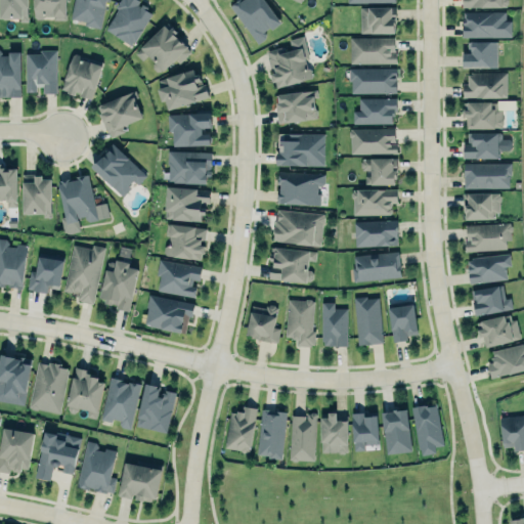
[(0,0),(0,15),(1,16),(2,17),(7,18),(9,16),(18,15),(19,20),(27,20),(27,5),(28,5),(28,0),(0,0)]
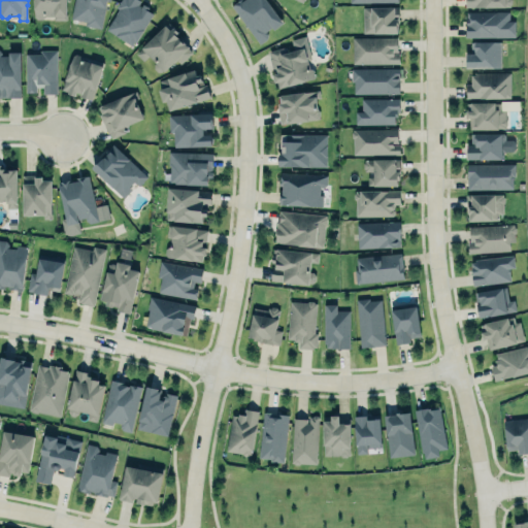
[(65,19),(65,0),(34,0),(34,14),(36,18),(65,19)]
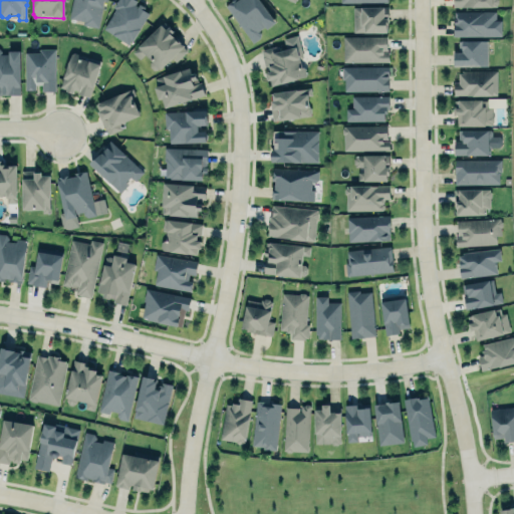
[(71,0),(69,18),(83,21),(82,25),(99,28),(104,0),(71,0)]
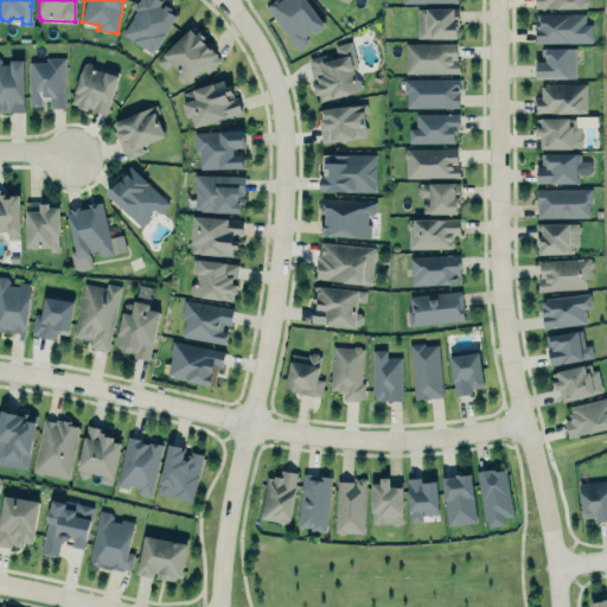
[(136,8),(133,6),(136,0),(159,0),(158,2),(161,5),(164,1),(179,11),(155,48),(153,46),(149,51),(121,32),(136,8)]
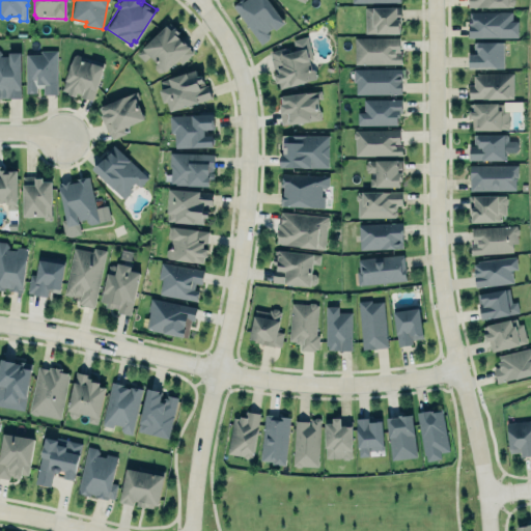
[(231,4),(236,0),(271,0),(285,22),(277,28),(272,24),(267,30),(272,38),(259,47),(231,4)]
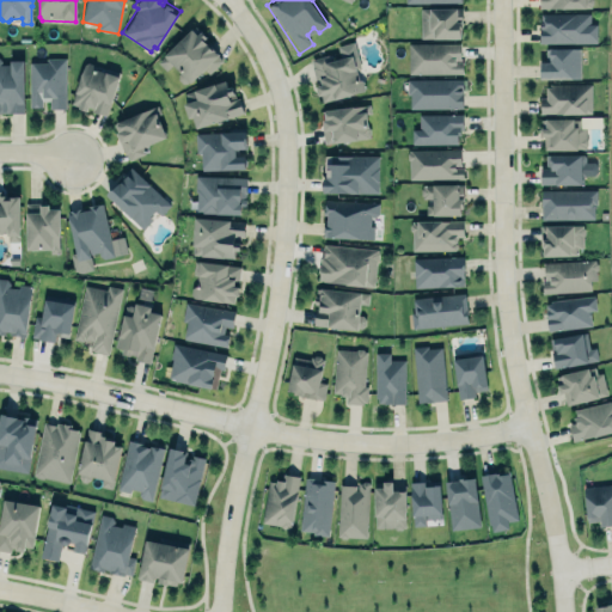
[(461,8),(420,8),(420,38),(461,38),(461,8)]
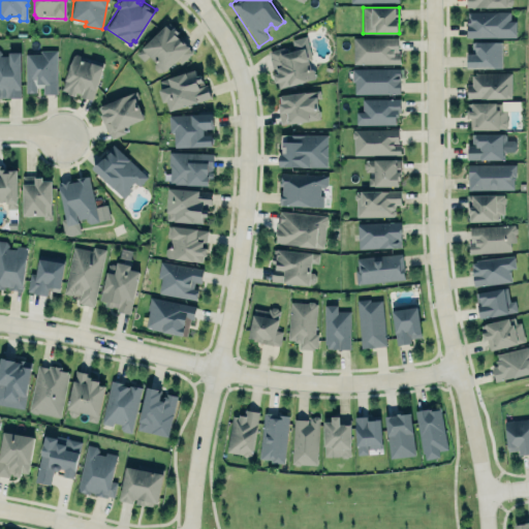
[(465,36),(516,36),(516,19),(509,19),(509,10),(467,10),(468,23),(465,23),(465,36)]
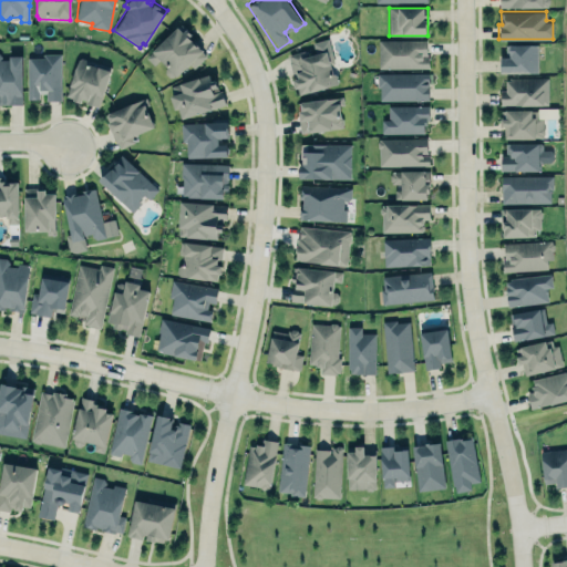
[(150,49),(177,24),(203,53),(174,78),(150,49)]
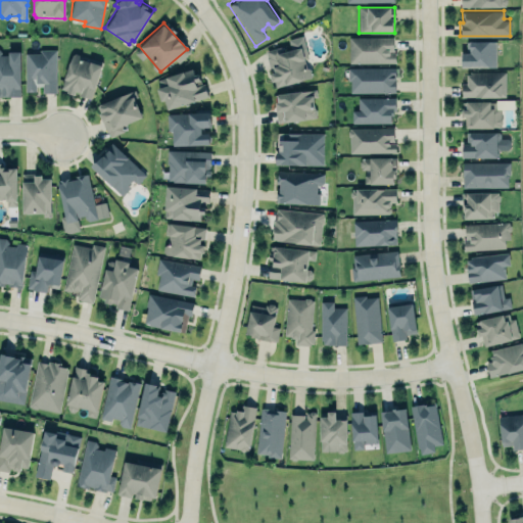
[(393,35),(348,36),(348,62),(395,61),(395,51),(393,51),(393,35)]
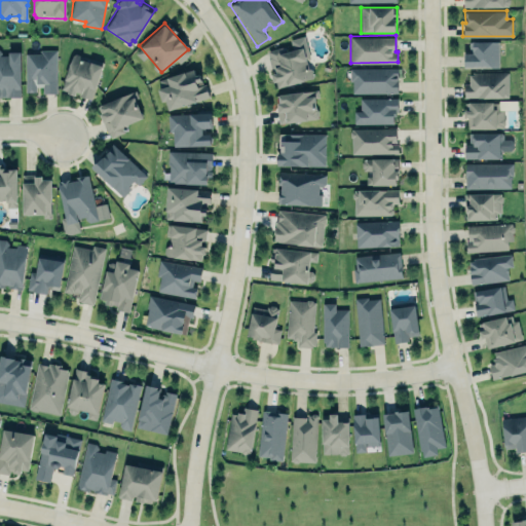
[(498,40),(498,66),(463,66),(463,50),(468,50),(468,40),(498,40)]
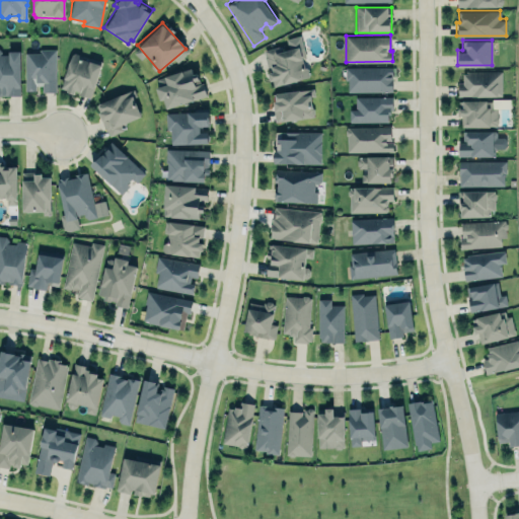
[(264,49),(278,45),(279,50),(299,45),(299,46),(302,45),(305,57),(302,58),(304,65),(307,66),(308,68),(309,71),(308,75),(274,83),(272,77),(270,78),(268,70),(265,56),(265,55),(264,49)]
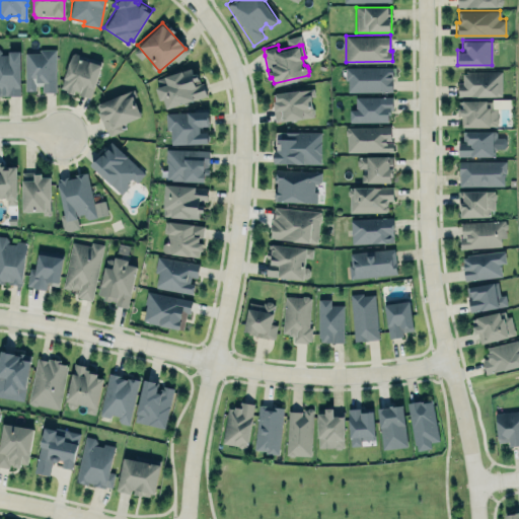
[(24,52),(39,52),(39,48),(55,48),(56,90),(48,89),(41,90),(41,84),(34,84),(34,89),(24,89),(24,52)]
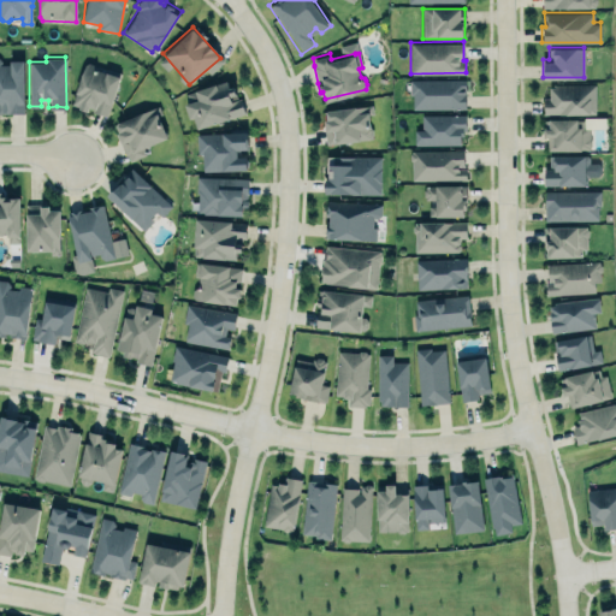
[(0,112),(24,112),(23,58),(10,58),(10,64),(0,64),(0,112)]
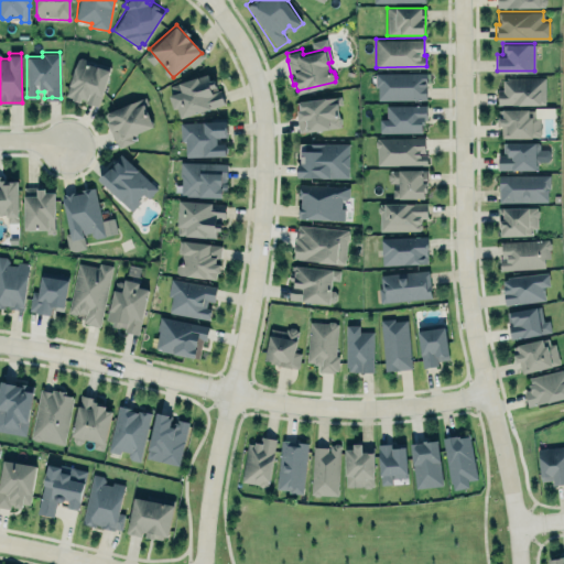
[(96,104),(100,93),(101,93),(109,68),(96,64),(96,65),(86,62),(87,60),(86,58),(80,56),(77,57),(68,83),(69,83),(66,93),(73,95),(72,97),(78,99),(80,95),(86,97),(85,100),(96,104)]
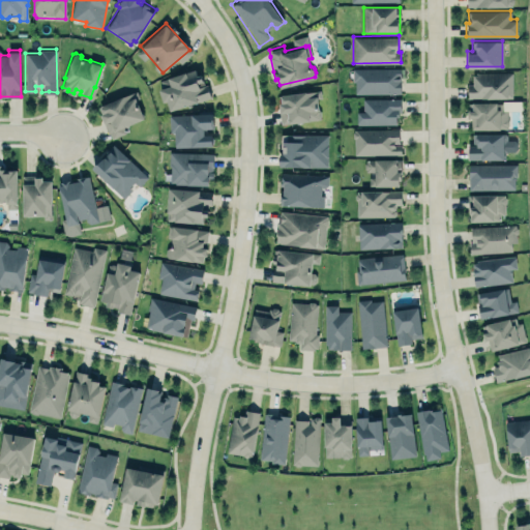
[(209,98),(200,68),(167,78),(170,86),(158,89),(163,104),(167,101),(169,111),(209,98)]
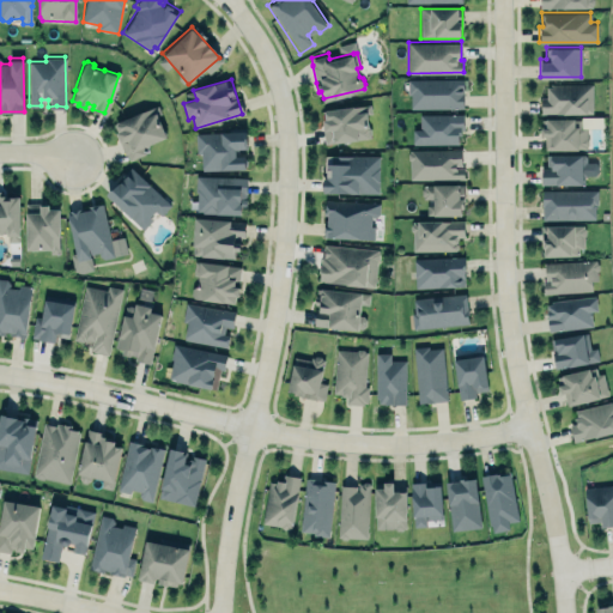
[(463,80),(410,79),(408,108),(463,109),(463,80)]
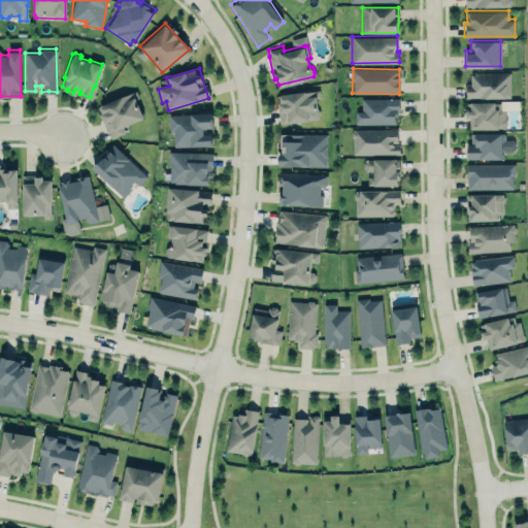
[(509,72),(470,73),(470,84),(465,84),(465,98),(510,98),(509,72)]
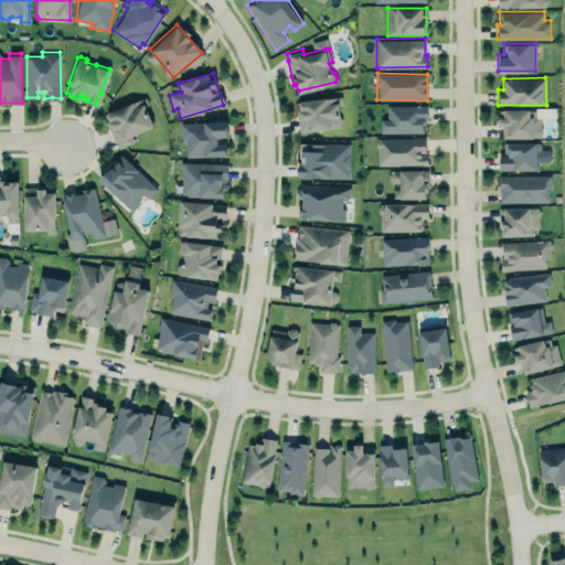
[(298,131),(341,126),(341,123),(342,121),(342,116),(340,115),(339,104),(342,104),(341,93),(296,98),(298,131)]
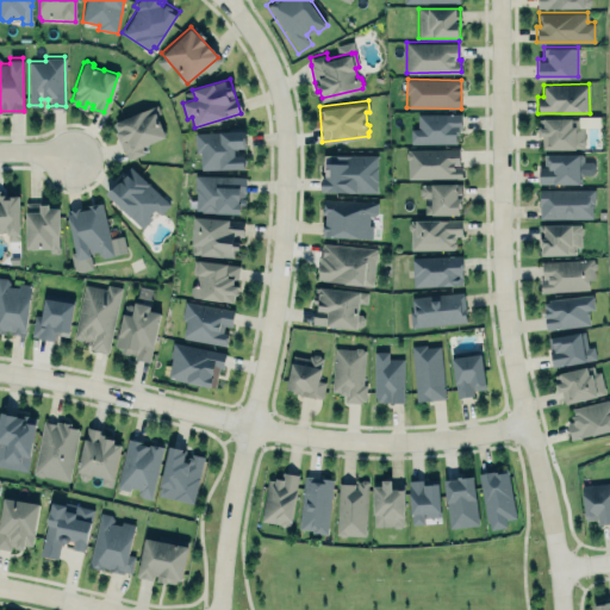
[(123,153),(125,151),(128,159),(144,151),(141,144),(165,135),(156,113),(161,112),(156,103),(116,119),(117,120),(113,122),(116,129),(114,129),(118,137),(117,138),(123,153)]
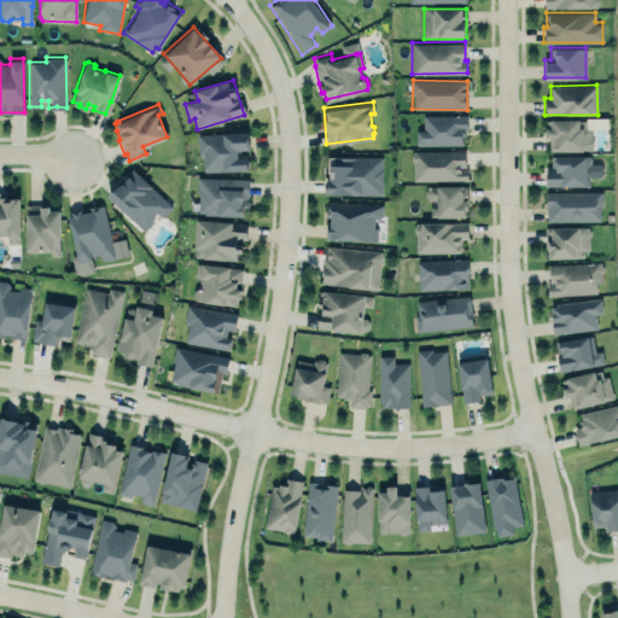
[(423,114),(468,112),(468,129),(465,129),(465,135),(462,135),(462,145),(415,145),(414,128),(423,128),(423,114)]
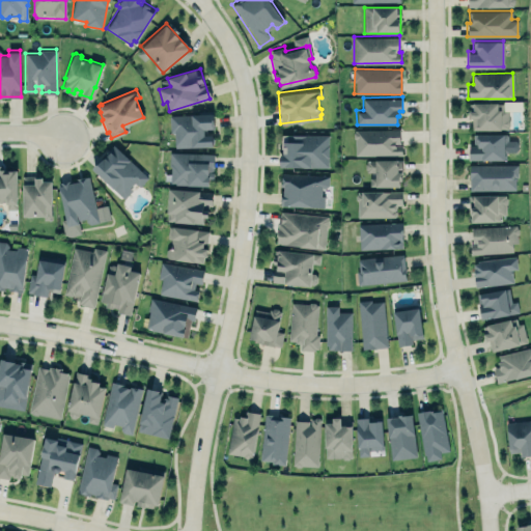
[(506,104),(470,103),(469,130),(506,130),(506,104)]
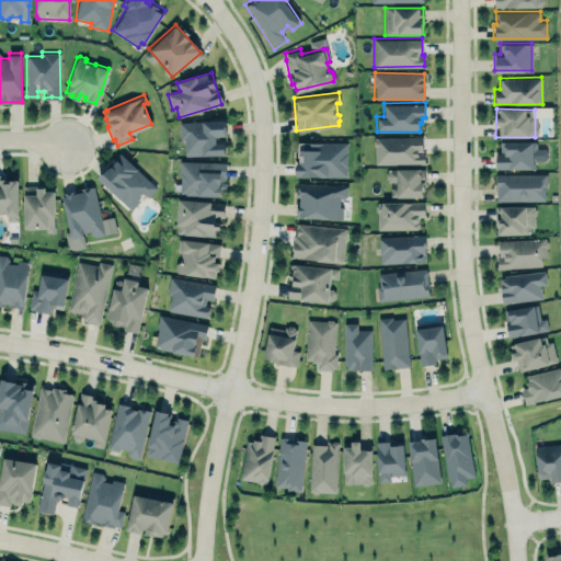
[(179,121),(180,139),(183,139),(184,156),(225,153),(224,140),(215,140),(215,134),(225,134),(224,118),(179,121)]
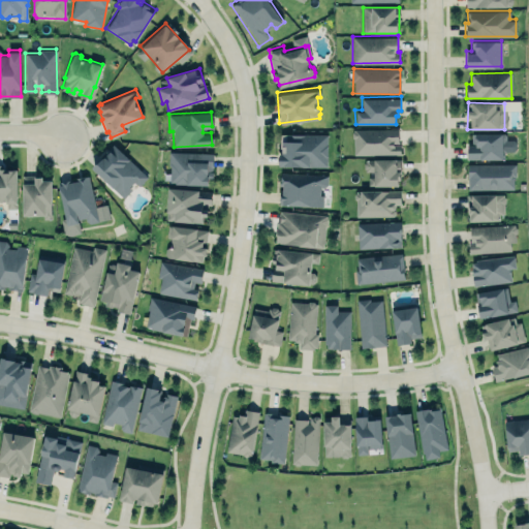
[(398,127),(353,128),(353,129),(351,130),(351,135),(353,136),(353,153),(400,153),(400,144),(394,144),(394,141),(398,141),(398,127)]
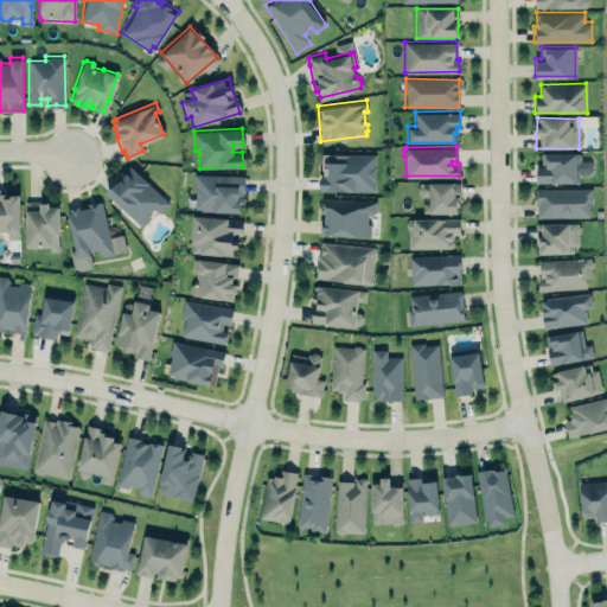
[(590,173),(590,161),(581,161),(580,152),(537,154),(538,184),(577,183),(577,174),(590,173)]
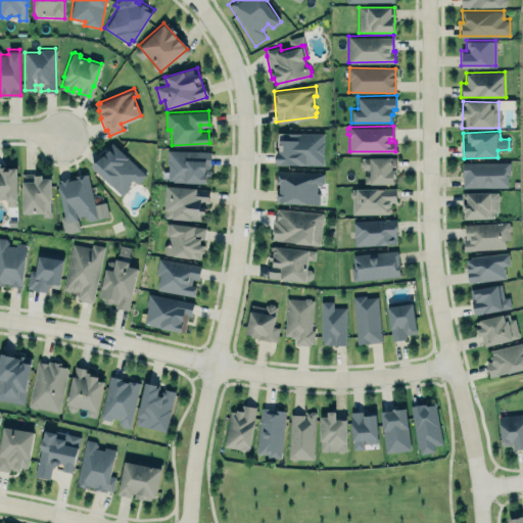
[(323,133),(276,133),(276,164),(323,165),(323,133)]
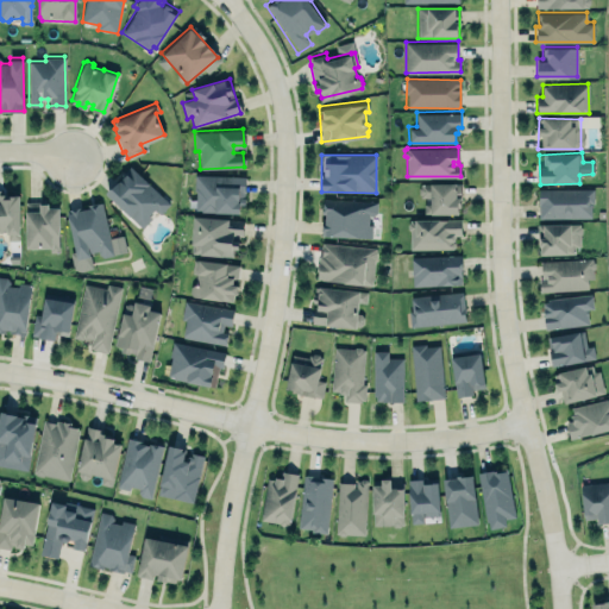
[(130,165),(169,202),(159,213),(154,208),(149,214),(152,218),(142,227),(105,190),(110,184),(111,186),(130,165)]
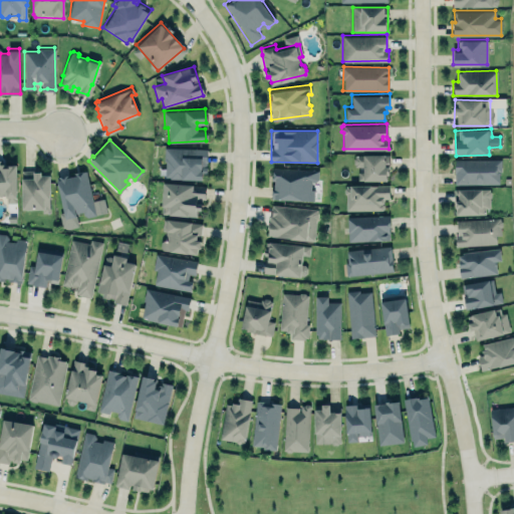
[(164,179),(206,180),(206,149),(165,148),(164,179)]
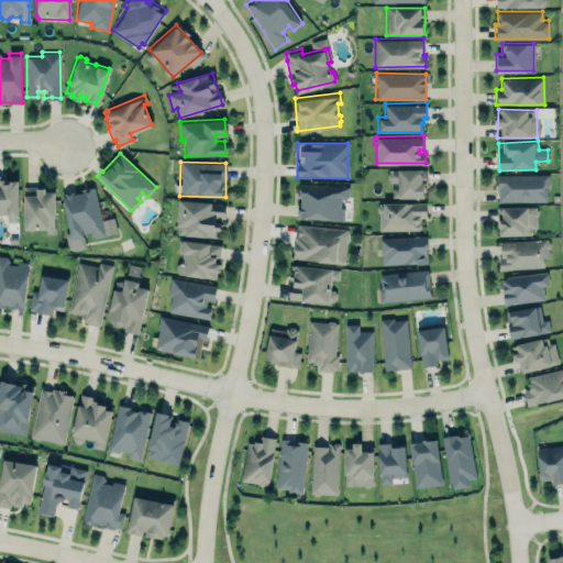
[(423,195),(392,196),(392,187),(398,187),(398,180),(389,180),(389,178),(386,177),(386,173),(388,170),(388,167),(426,167),(426,176),(422,176),(422,179),(426,179),(426,188),(423,188),(423,195)]
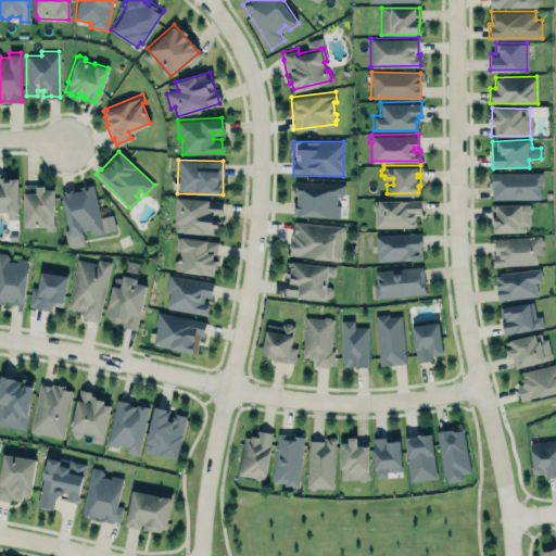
[(16,178),(2,178),(2,173),(0,173),(0,211),(5,211),(7,219),(17,219),(16,178)]
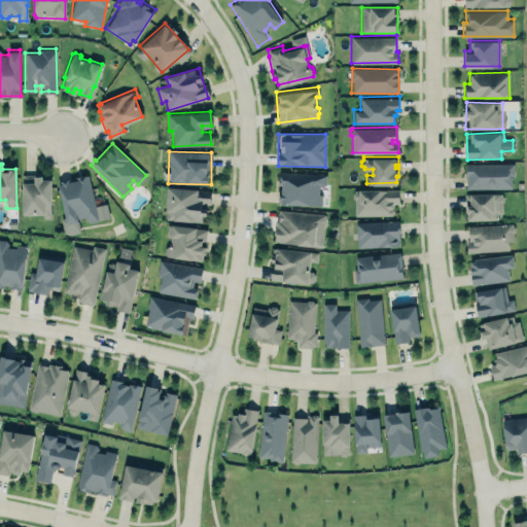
[(465,164),(466,189),(513,188),(513,164),(465,164)]
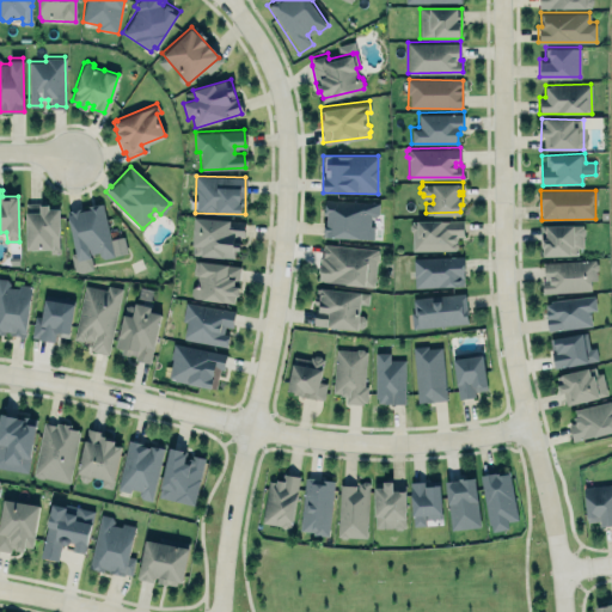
[(323,234),(373,238),(374,225),(369,225),(371,215),(374,215),(378,212),(379,202),(324,199),(324,206),(323,213),(326,213),(326,219),(326,220),(326,224),(323,222),(323,234)]
